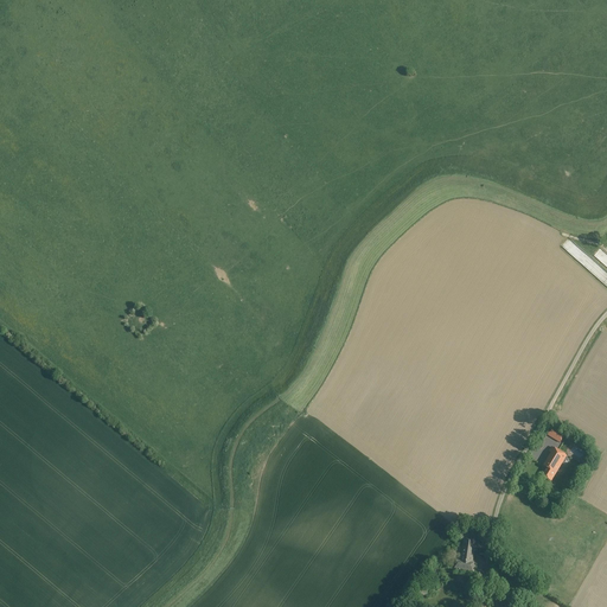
[(569,240),(562,248),(580,261),(582,259),(588,263),(593,259),(569,240)]
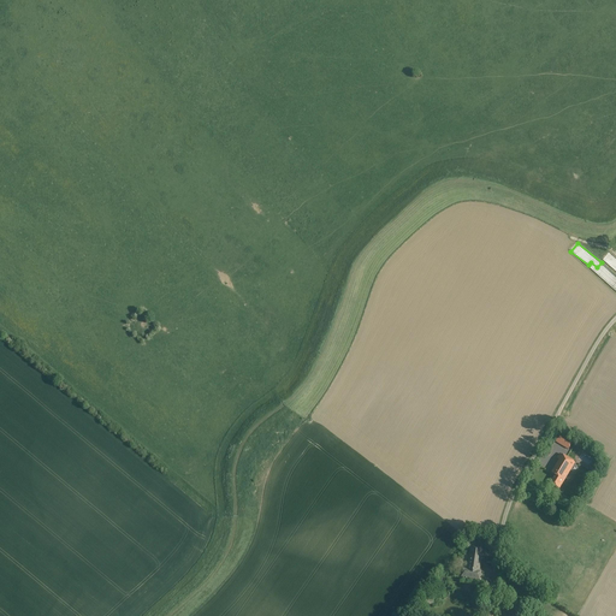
[(615,259),(610,253),(604,259),(615,268),(615,259)]
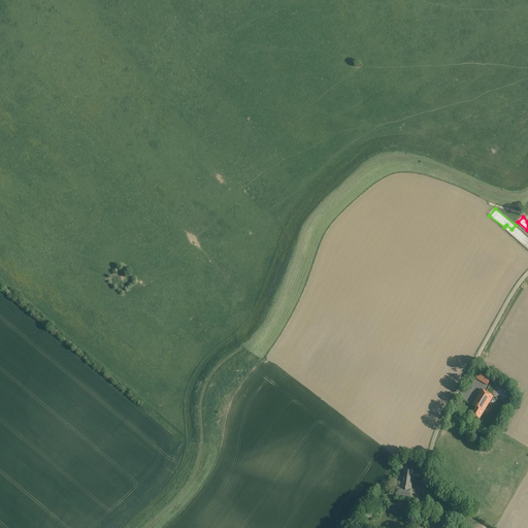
[(491,380),(480,373),(476,378),(487,386),(491,380)]
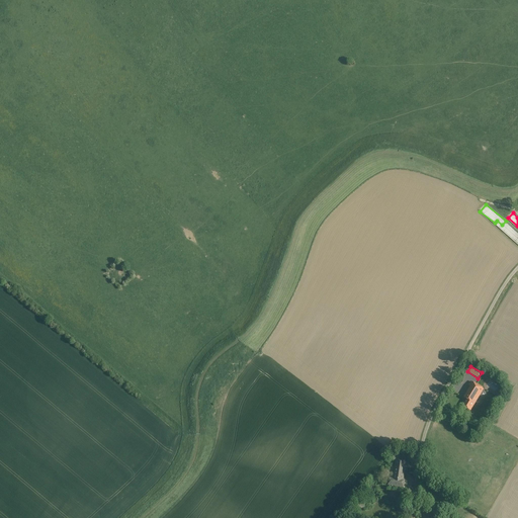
[(484,390),(470,381),(468,385),(470,387),(463,399),(466,401),(462,407),(469,411),(484,390)]
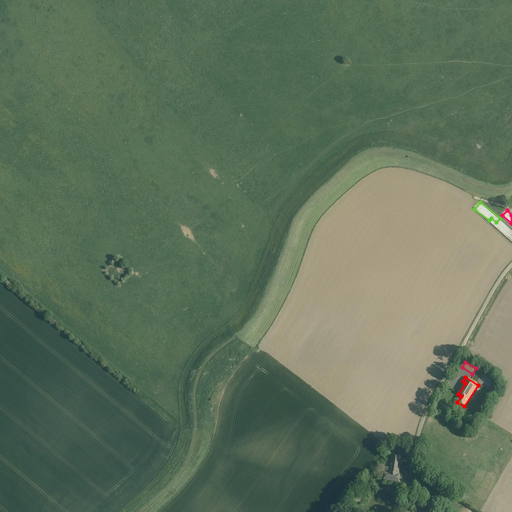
[(390,450),(389,455),(391,455),(388,473),(384,473),(384,477),(383,480),(384,480),(394,481),(398,482),(400,476),(398,475),(401,456),(402,452),(390,450)]
